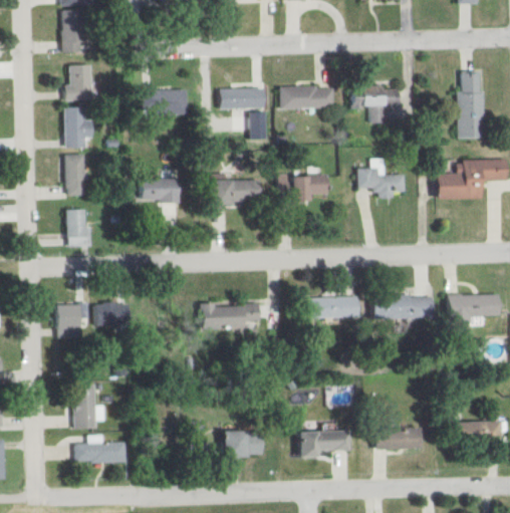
[(62,52),(82,52),(82,10),(62,10),(62,52)]
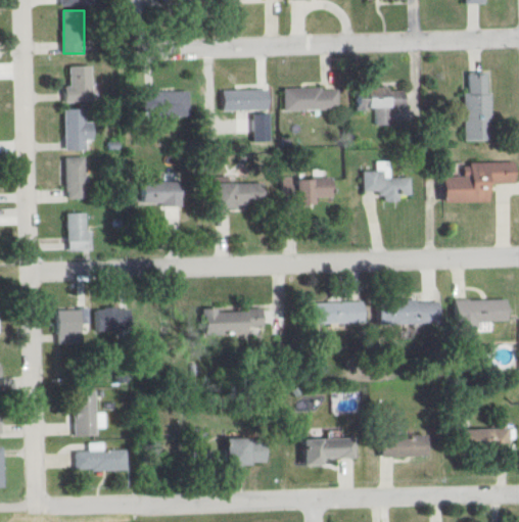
[(64,102),(94,102),(94,65),(72,65),(72,88),(64,88),(64,102)]
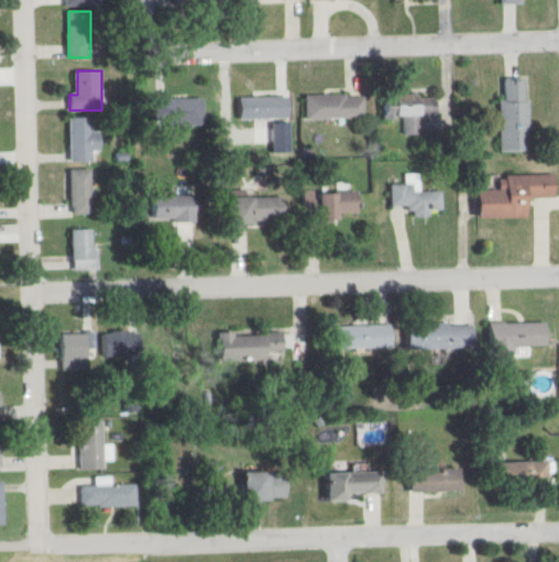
[(499,152),(527,152),(527,77),(500,77),(499,152)]
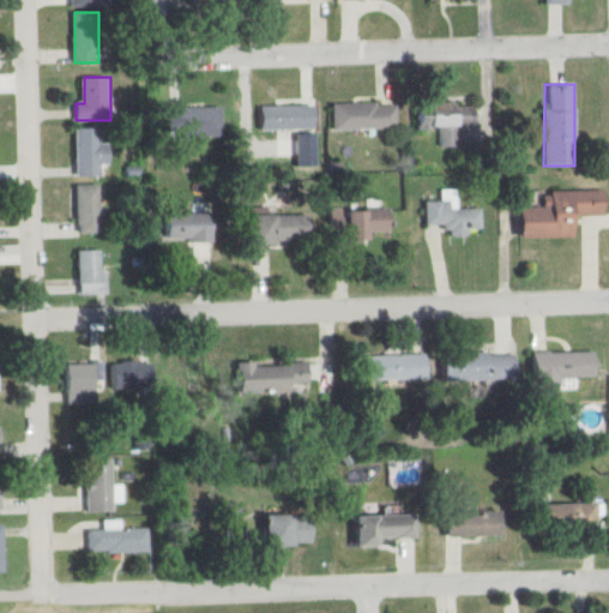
[(401,131),(401,103),(332,103),(332,131),(401,131)]
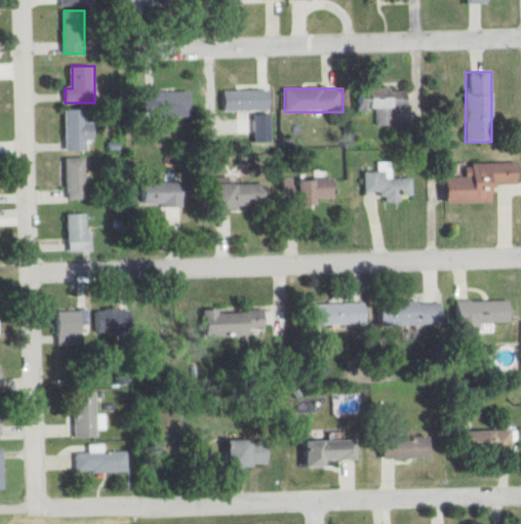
[(391,126),(391,109),(407,109),(407,88),(362,88),(362,110),(377,110),(378,126),(391,126)]
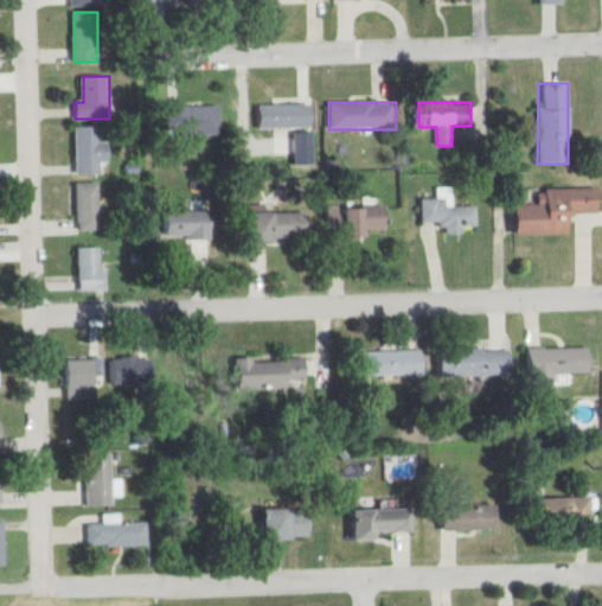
[(314,103),(253,103),(253,127),(314,127),(314,103)]
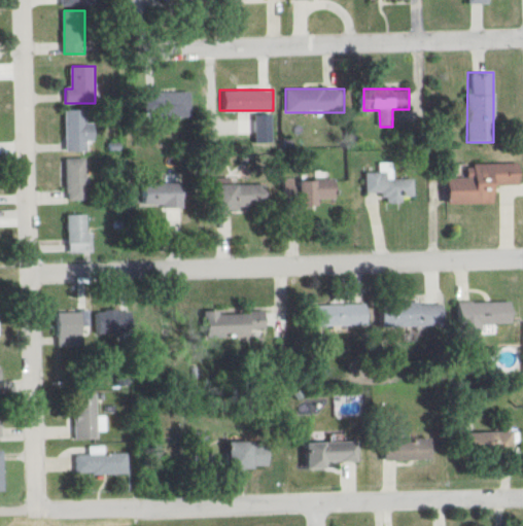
[(197,116),(196,92),(144,93),(145,118),(197,116)]
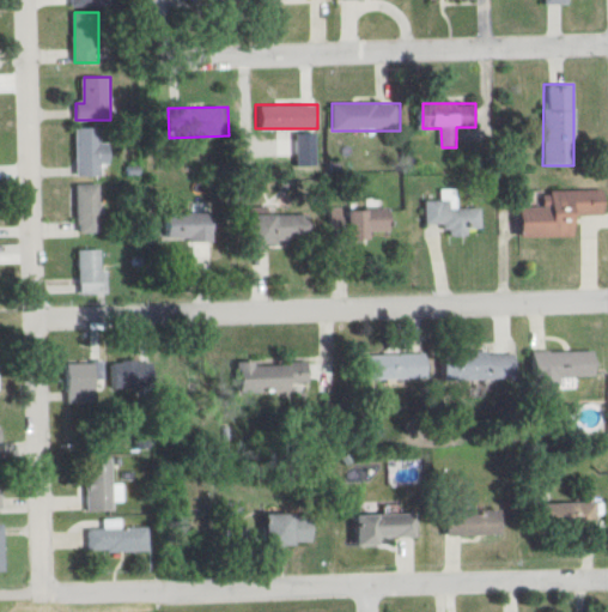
[(77,128),(77,176),(101,176),(101,163),(111,163),(111,139),(101,139),(101,128),(77,128)]
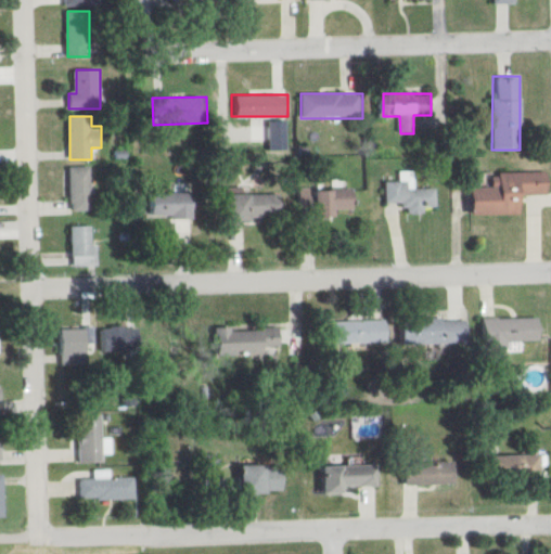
[(92,210),(92,166),(71,166),(71,210),(92,210)]
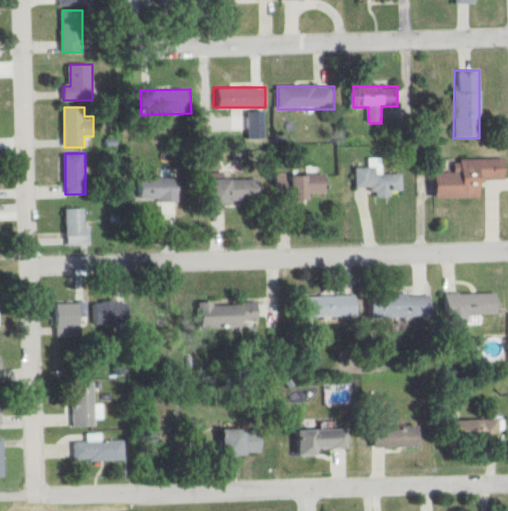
[(452,159),(452,173),(430,173),(431,199),(476,198),(476,180),(503,180),(503,158),(452,159)]
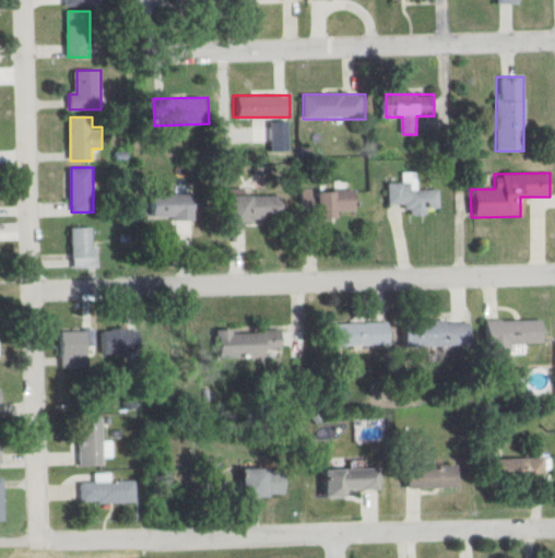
[(406,216),(425,215),(425,211),(439,210),(438,190),(415,190),(415,183),(384,185),(385,205),(406,204),(406,216)]
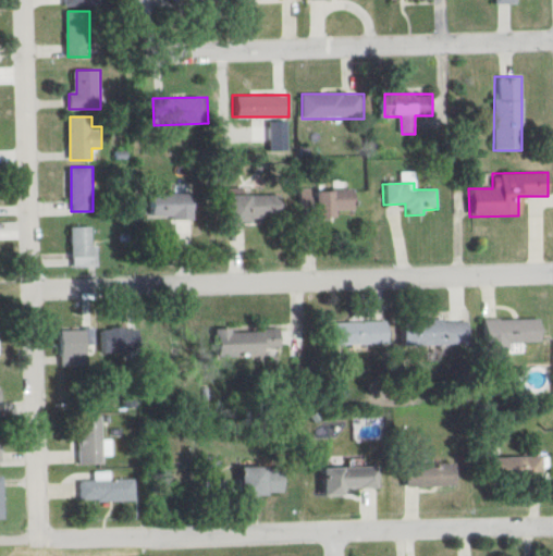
[(312,190),(312,219),(333,219),(333,212),(354,212),(354,190),(312,190)]
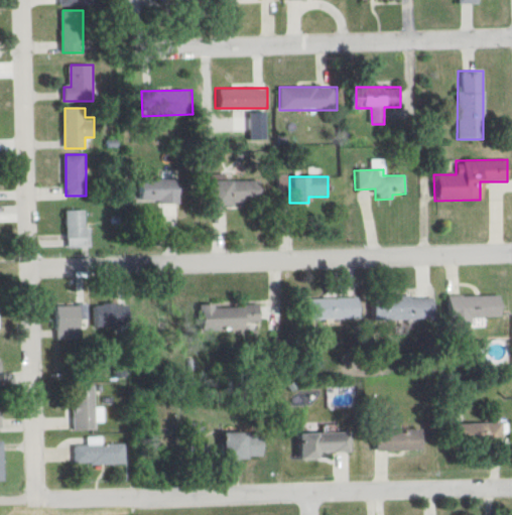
[(207,177),(207,205),(260,204),(259,179),(226,180),(226,177),(207,177)]
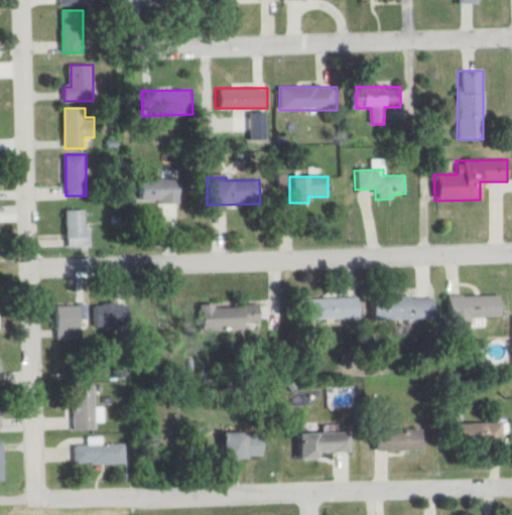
[(138,203),(181,203),(181,178),(138,178),(138,203)]
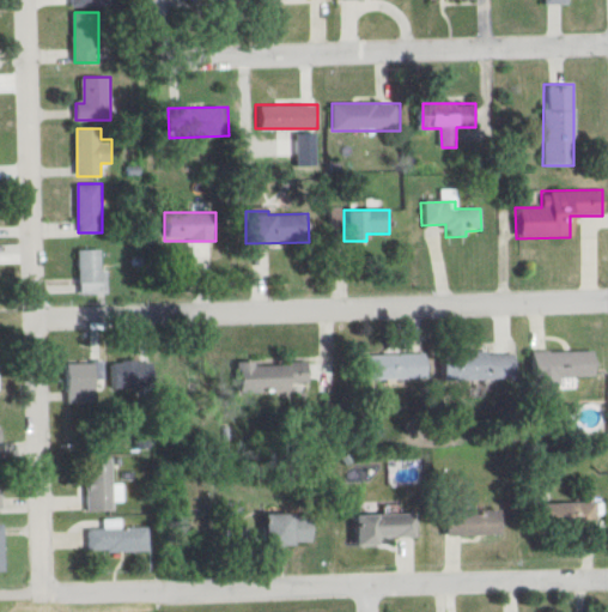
[(102,249),(80,249),(80,294),(110,294),(110,270),(102,270),(102,249)]
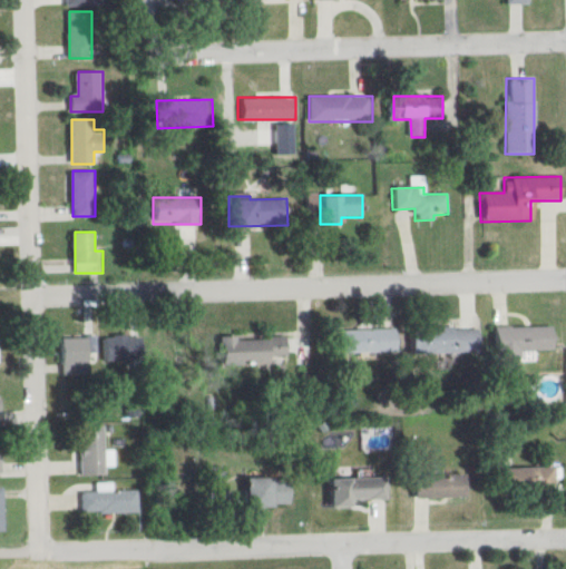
[(493,326),(493,353),(553,352),(553,325),(493,326)]
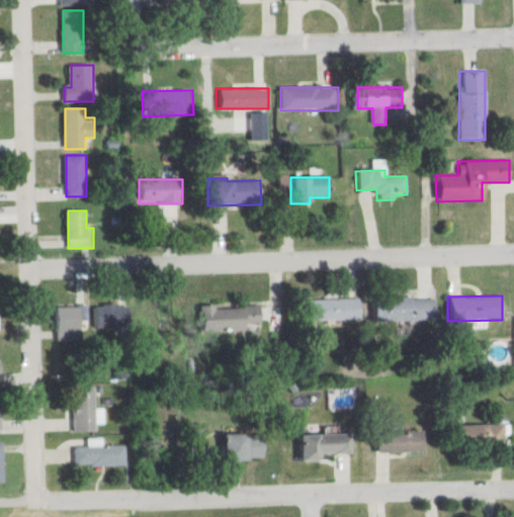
[(435,296),(377,297),(377,320),(435,320),(435,296)]
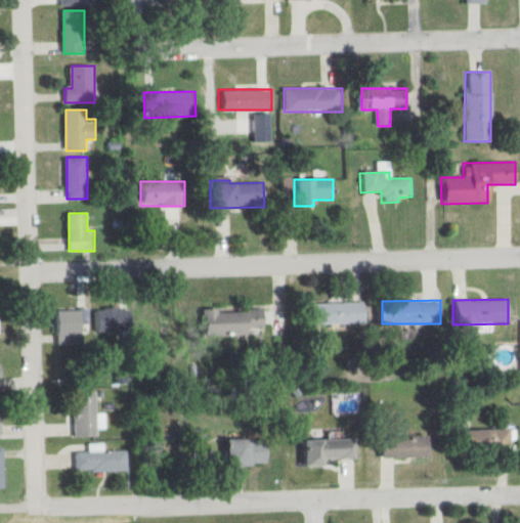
[(364,323),(364,303),(308,303),(308,323),(364,323)]
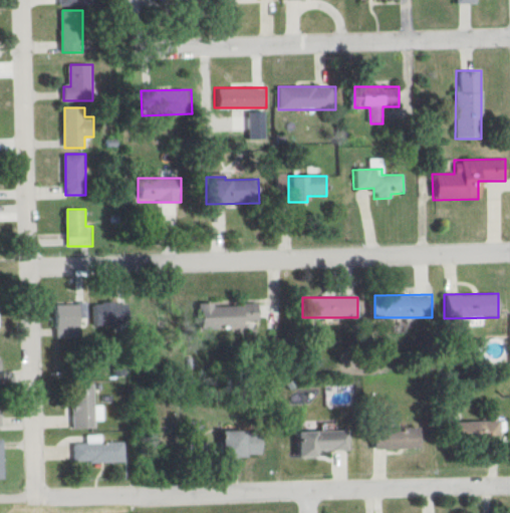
[(129,302),(93,302),(93,326),(129,326),(129,302)]
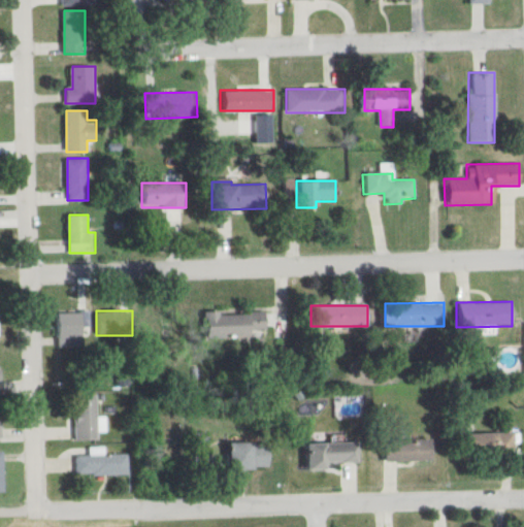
[(82,347),(82,311),(58,313),(58,347),(82,347)]
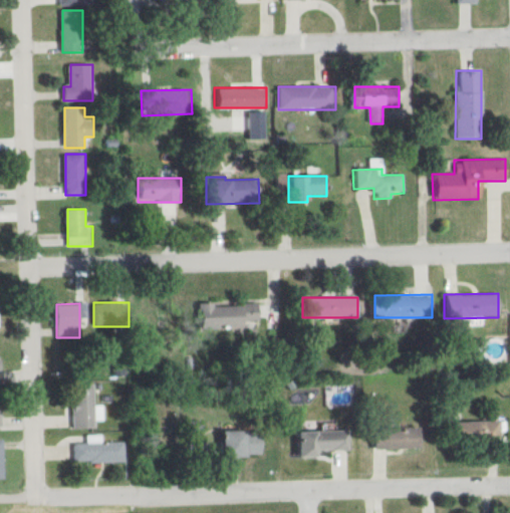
[(242,329),(242,321),(257,321),(257,304),(197,304),(197,329),(242,329)]
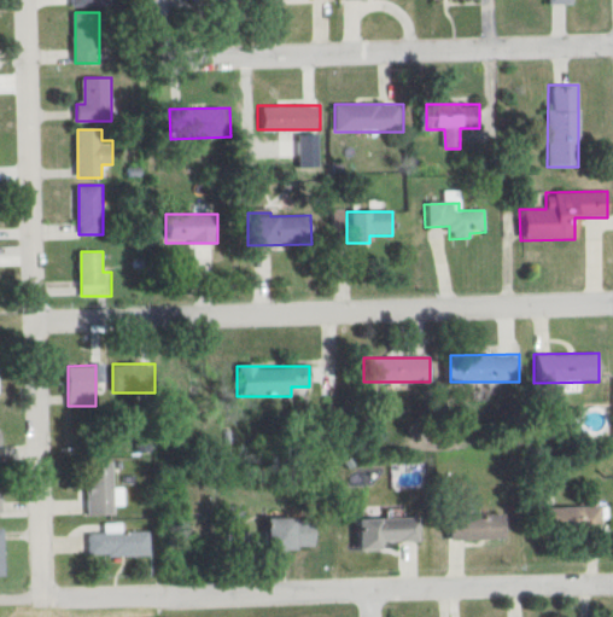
[(88,516),(115,516),(115,506),(126,506),(126,488),(115,488),(115,461),(88,461),(88,516)]
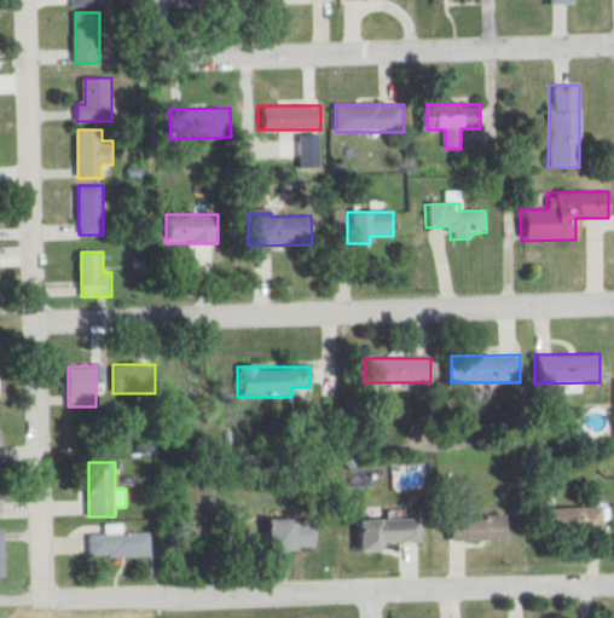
[(601,508),(544,508),(544,535),(601,535),(601,508)]
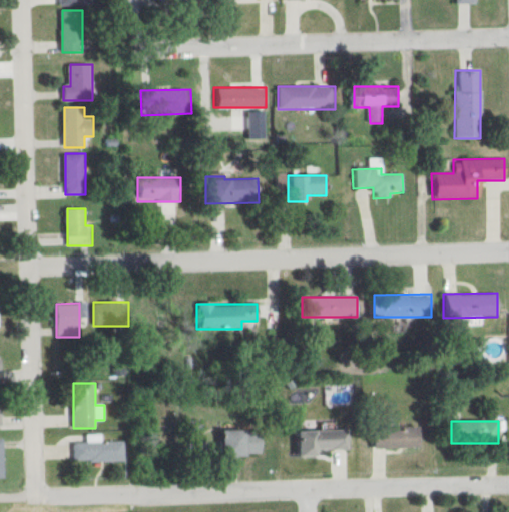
[(370,427),(370,448),(417,448),(417,427),(370,427)]
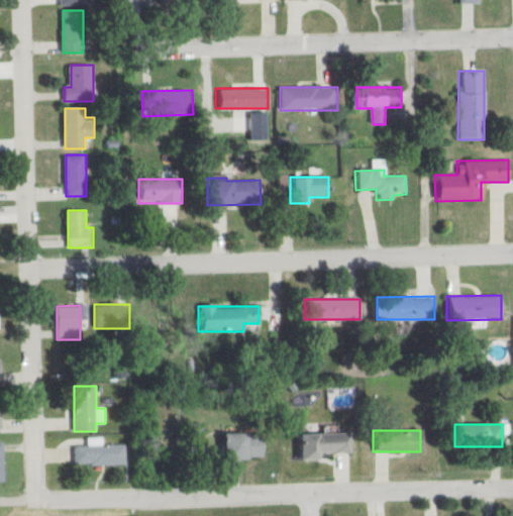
[(262,433),(218,434),(219,460),(262,459),(262,433)]
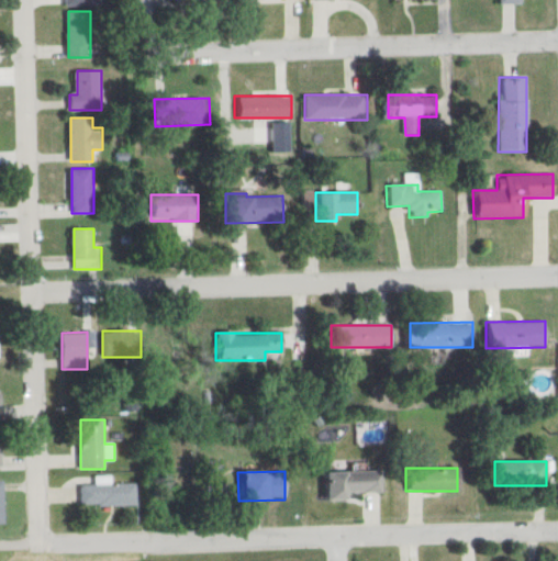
[(343,492),(381,492),(381,472),(321,472),(321,501),(343,501),(343,492)]
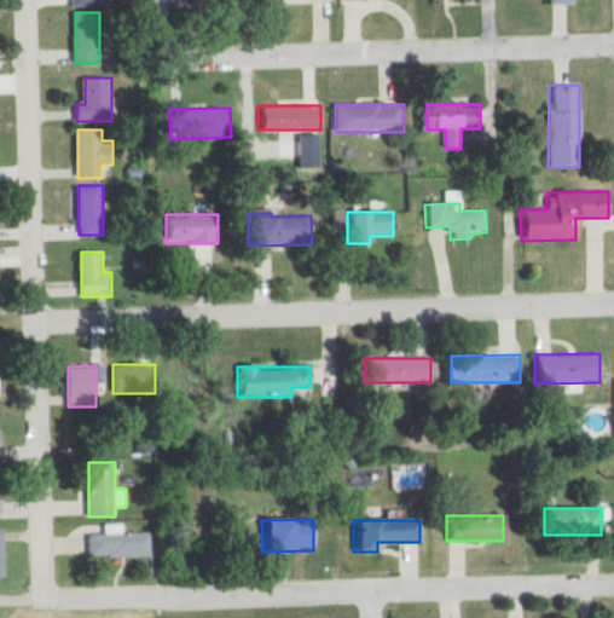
[(125,524),(105,524),(105,535),(88,535),(88,558),(151,558),(151,532),(125,532),(125,524)]
